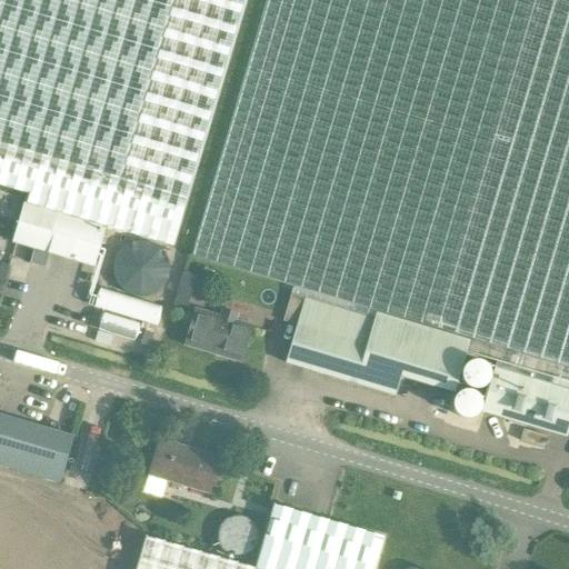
[(0,0),(0,188),(29,198),(28,202),(108,226),(107,232),(171,251),(246,0),(0,0)]
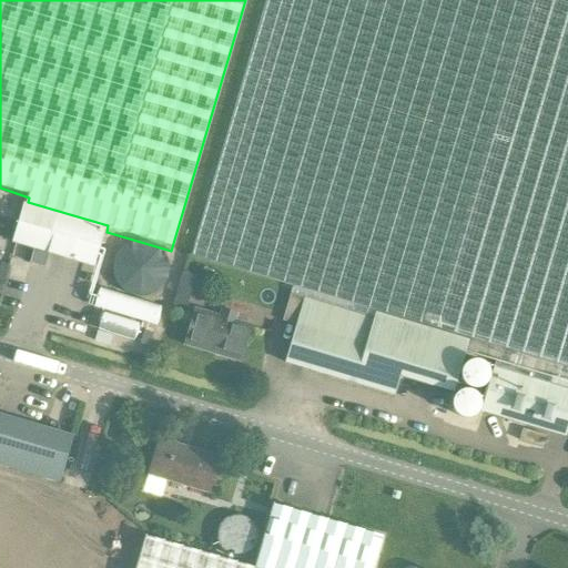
[(567,0),(267,0),(191,256),(292,286),(290,294),(293,295),(373,318),(469,346),(467,354),(567,384),(567,0)]
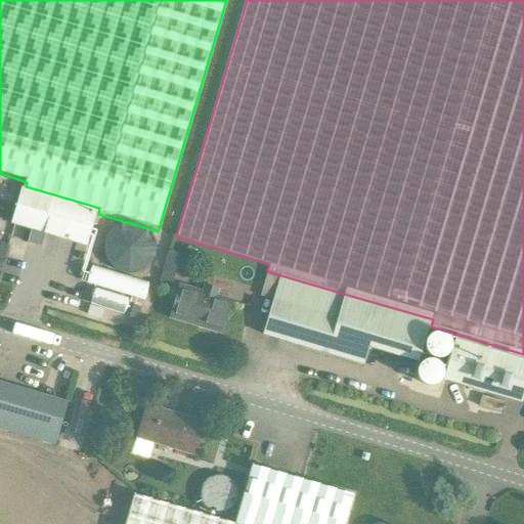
[(0,214),(11,218),(20,183),(3,179),(0,191),(0,214)]
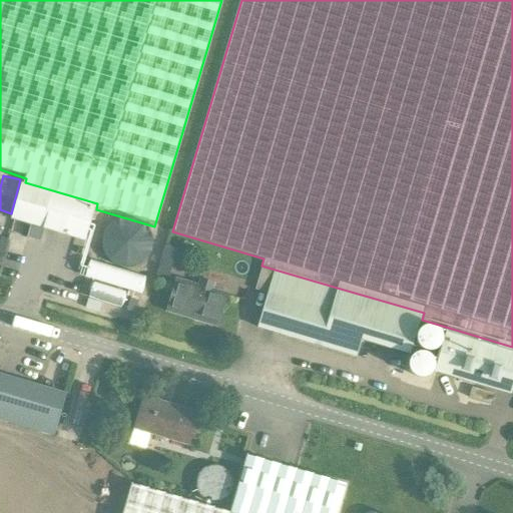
[(85,244),(96,209),(97,203),(25,182),(13,222),(85,244)]
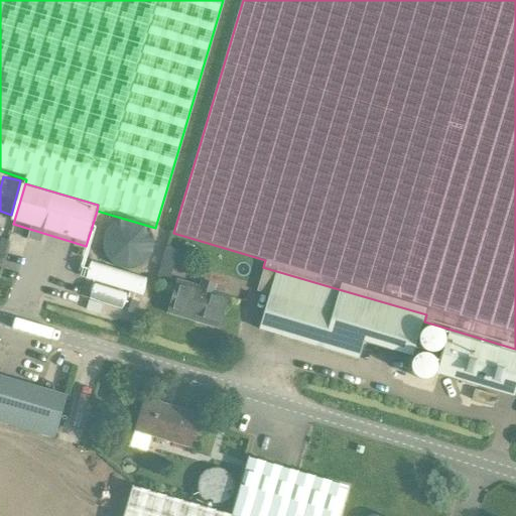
[(339,289),(266,268),(258,293),(270,296),(260,331),(360,361),(365,343),(413,358),(424,321),(426,314),(339,289)]
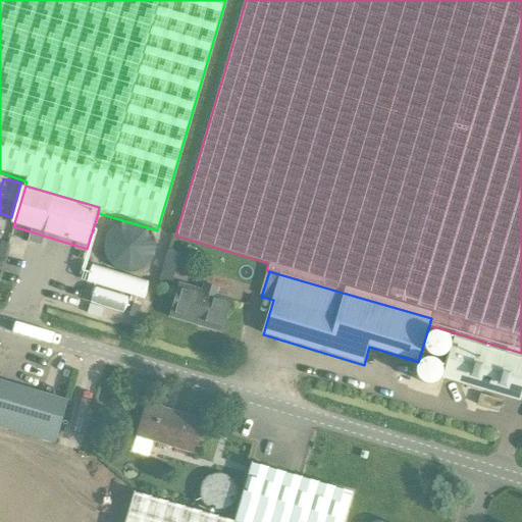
[(220,333),(230,301),(216,297),(217,291),(204,286),(202,293),(180,286),(171,319),(220,333)]
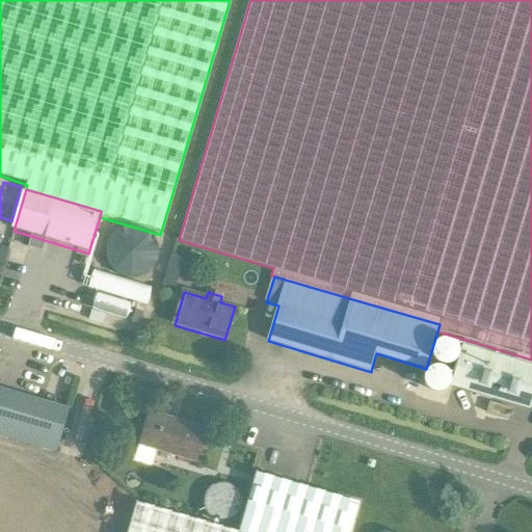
[(531,410),(531,407),(531,368),(463,347),(451,387),(531,410)]
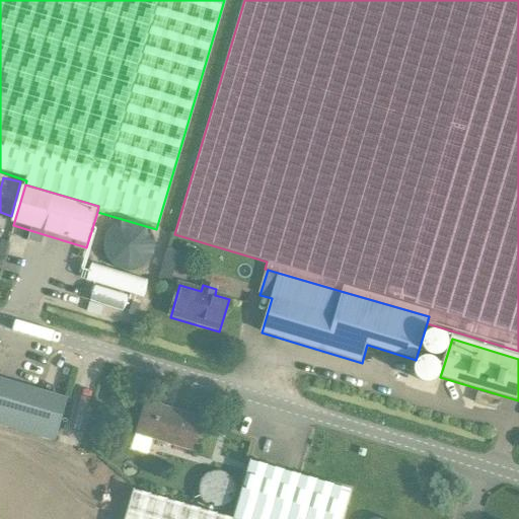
[(0,419),(56,436),(67,398),(0,378),(0,419)]
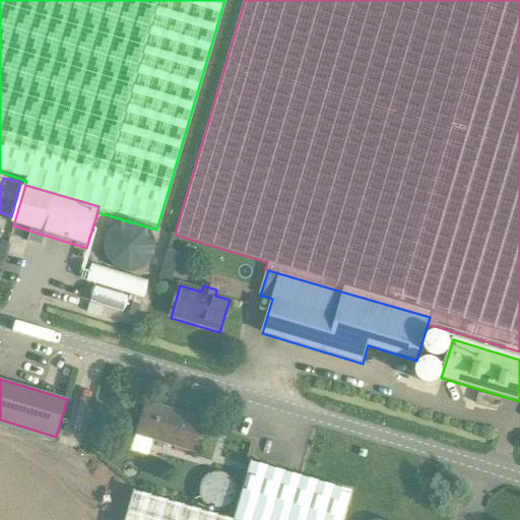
[(192,453),(201,421),(146,405),(137,437),(192,453)]
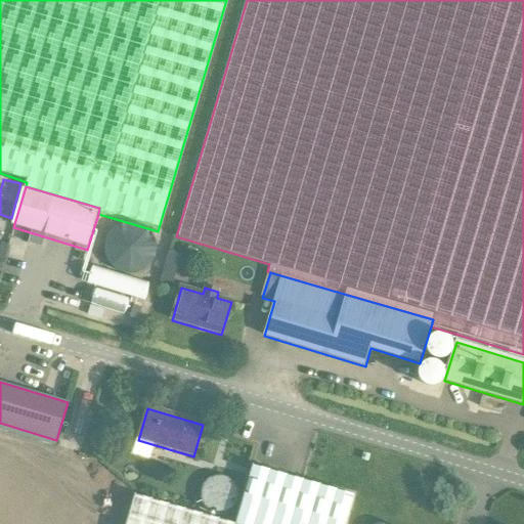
[(344,523),(353,494),(251,465),(233,523),(232,523),(133,495),(125,523),(344,523)]
